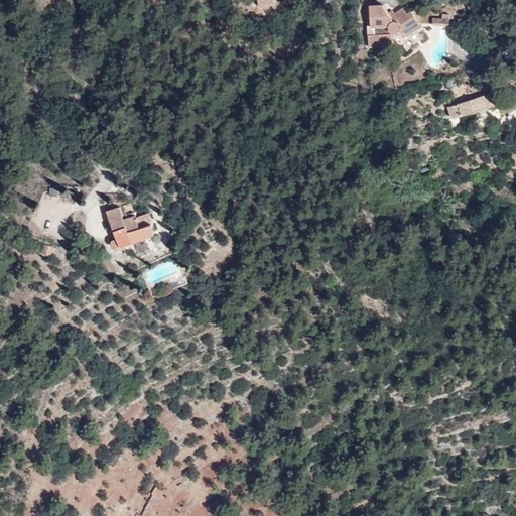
[(403,7),(394,13),(396,16),(393,19),(388,12),(383,4),(370,5),(370,24),(368,24),(369,45),(391,44),(391,31),(398,31),(403,36),(420,25),(410,11),(406,13),(403,7)]
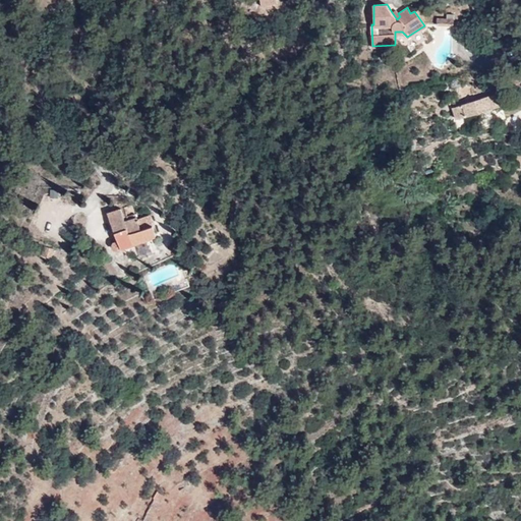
[(400,16),(398,13),(396,10),(392,12),(397,19),(400,16)]
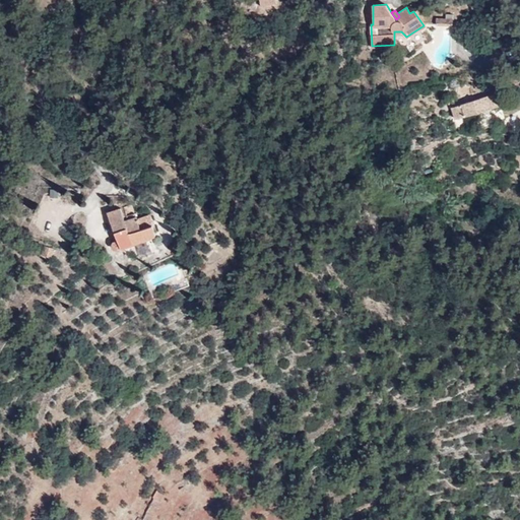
[(453,25),(454,16),(436,15),(435,23),(453,25)]
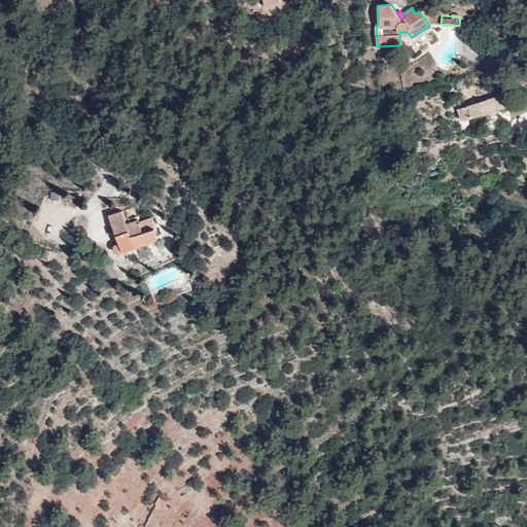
[(503,93),(467,105),(467,106),(458,109),(461,119),(506,105),(503,93)]
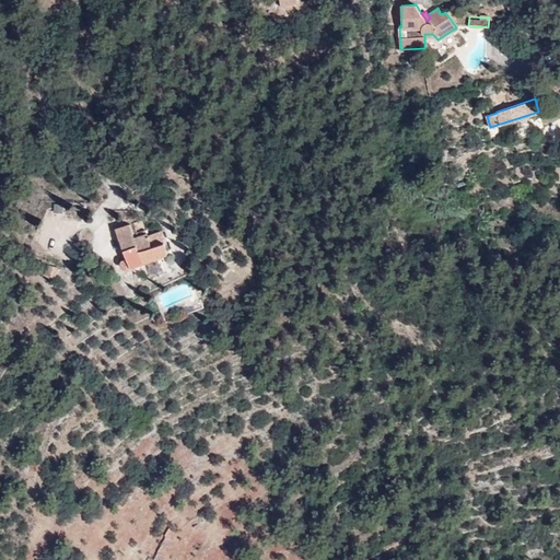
[(531,119),(534,129),(544,127),(540,116),(531,119)]
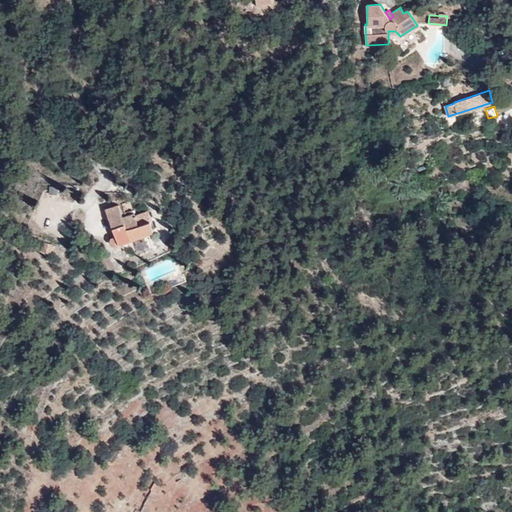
[(115,204),(102,209),(116,243),(151,230),(144,212),(133,216),(131,213),(120,217),(115,204)]
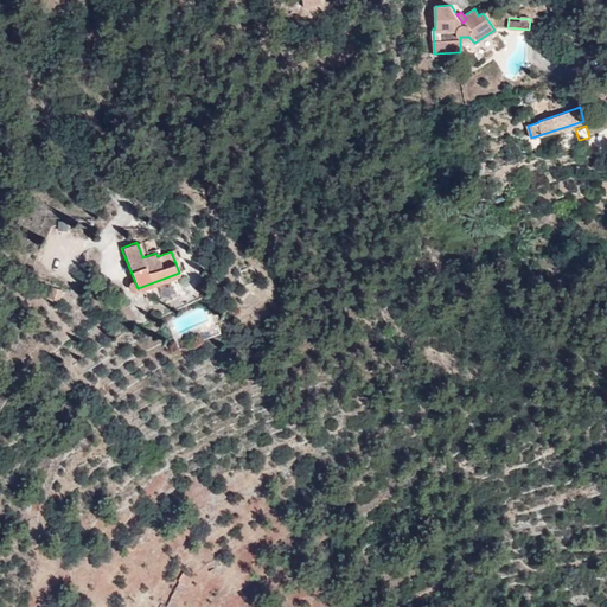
[(174,606),(189,576),(180,574),(164,606),(174,606)]
